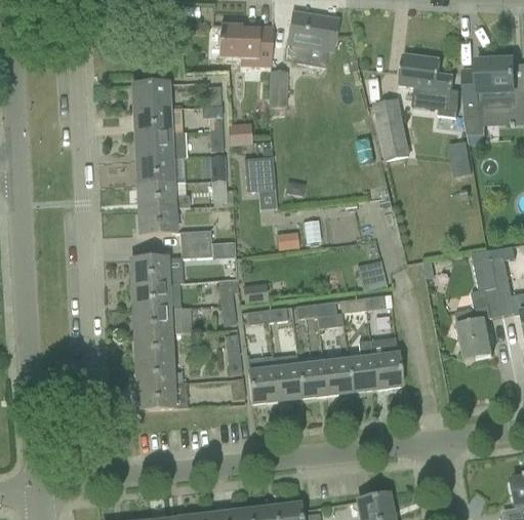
[(292,10),(284,60),(307,63),(309,46),(329,49),(334,50),(339,18),(292,10)]
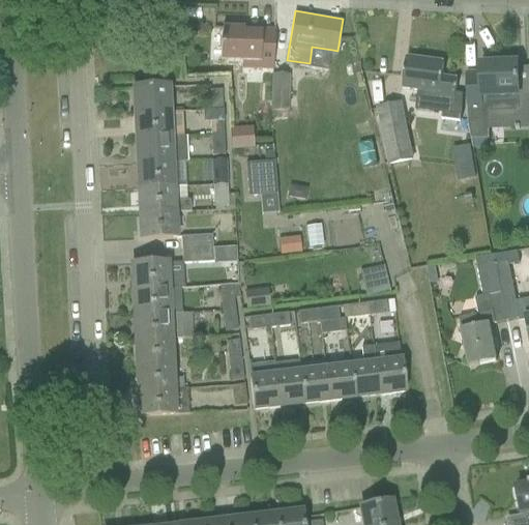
[(243,64),(274,65),(274,48),(275,27),(261,26),(261,30),(244,29),(244,25),(223,25),(222,46),(222,57),(243,58),(243,64)]
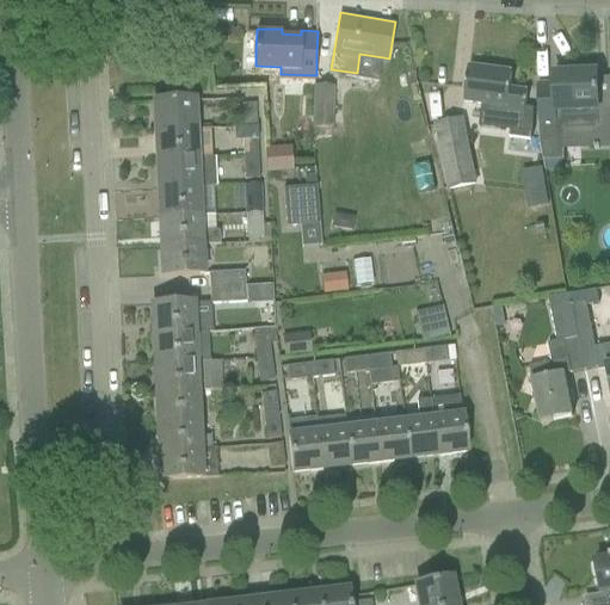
[(528,86),(511,85),(513,69),(470,62),(467,98),(482,100),(480,123),(511,127),(510,134),(531,136),(531,130),(534,130),(535,105),(527,104),(528,86)]
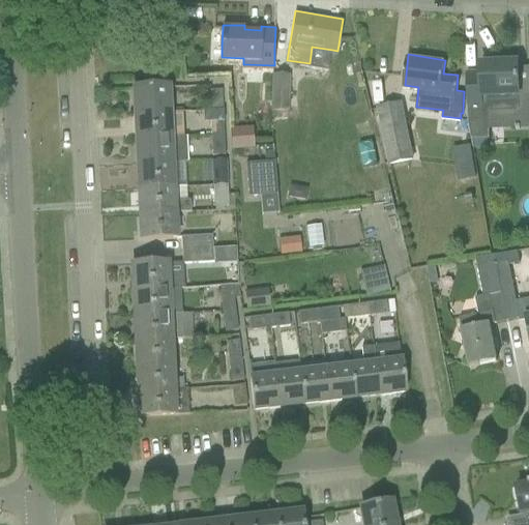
[(470,117),(473,137),(490,137),(490,117),(490,108),(521,107),(519,60),(481,61),(481,68),(467,69),(470,117)]
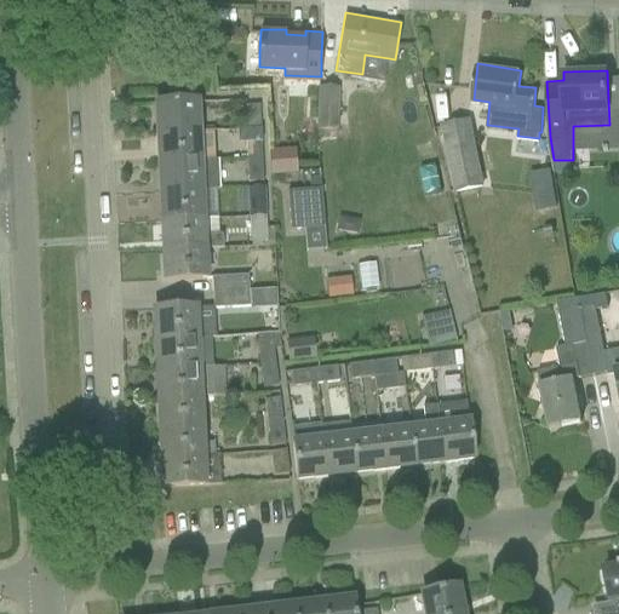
[(321,82),(319,127),(338,127),(339,127),(340,84),(321,82)]
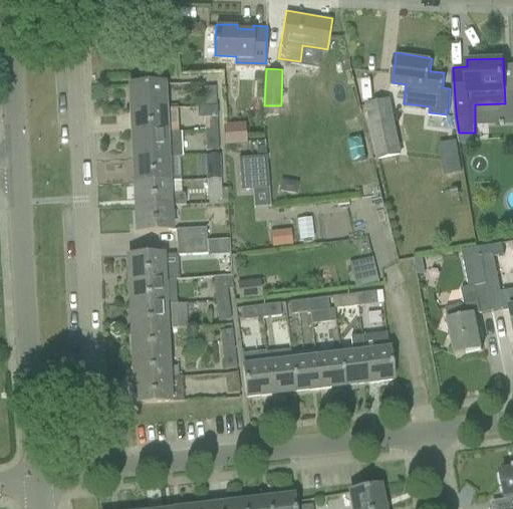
[(130,82),(131,107),(169,106),(169,105),(166,105),(165,81),(130,82)]
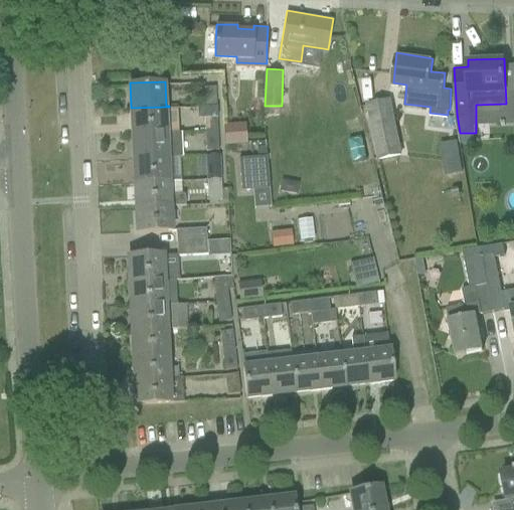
[(205,85),(203,85),(204,105),(205,105),(217,104),(216,85),(205,85)]
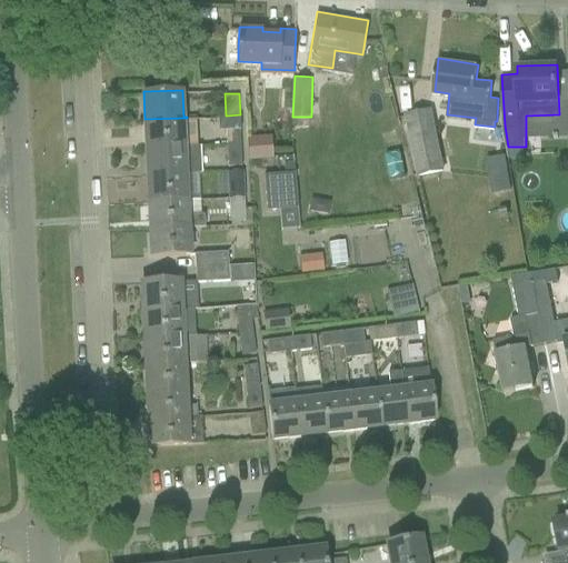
[(407,114),(419,173),(444,168),(431,109),(407,114)]
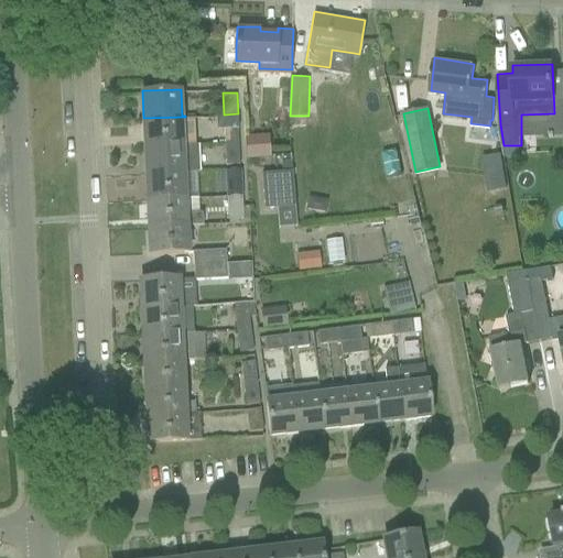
[(143,118),(145,144),(186,142),(185,117),(143,118)]
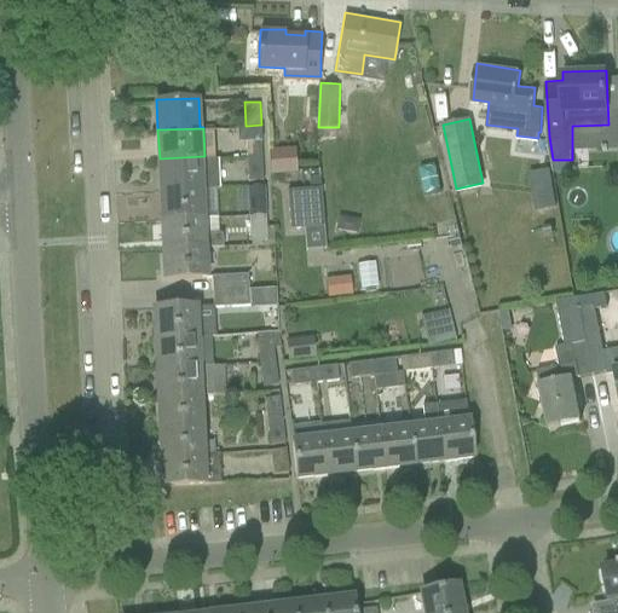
[(248,131),(249,156),(255,156),(255,151),(264,152),(263,131),(248,131)]
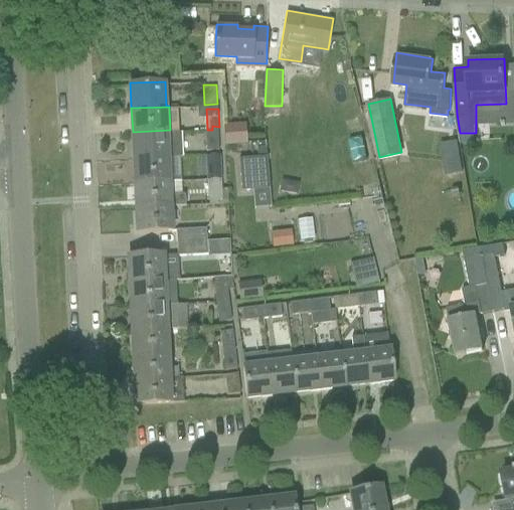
[(245,122),(225,123),(226,139),(226,141),(246,140),(246,138),(245,122)]
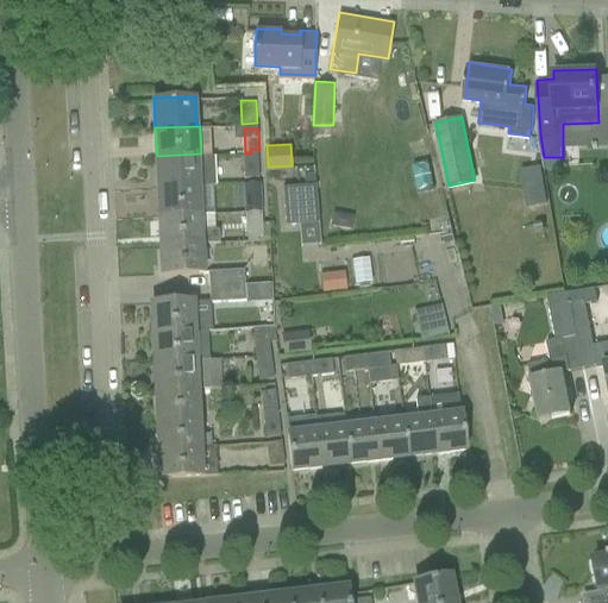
[(245,154),(245,175),(261,175),(259,150),(251,149),(251,154),(245,154)]
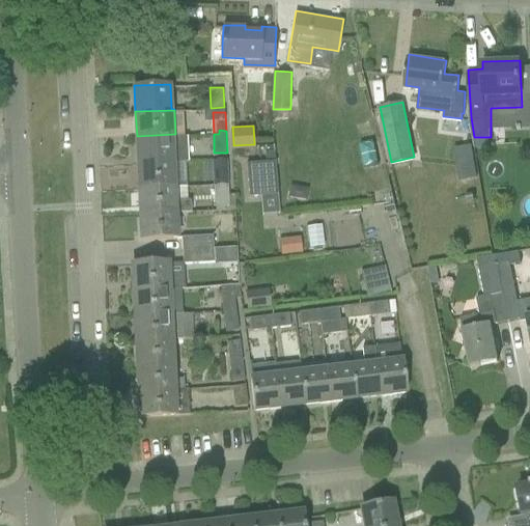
[(137,136),(138,161),(176,160),(190,159),(189,133),(175,134),(137,136)]
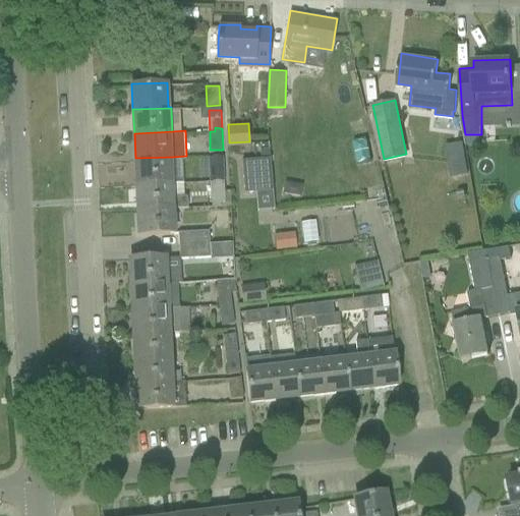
[(460,138),(443,141),(450,174),(466,171),(460,138)]
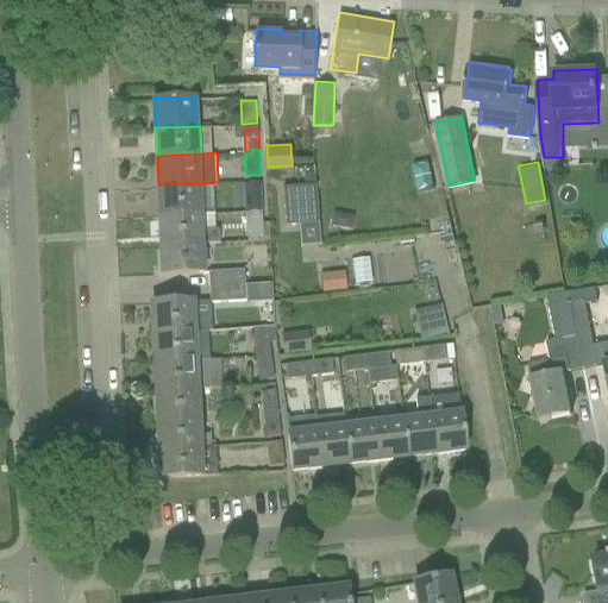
[(305,171),(306,183),(283,186),(286,223),(319,220),(314,170),(305,171)]
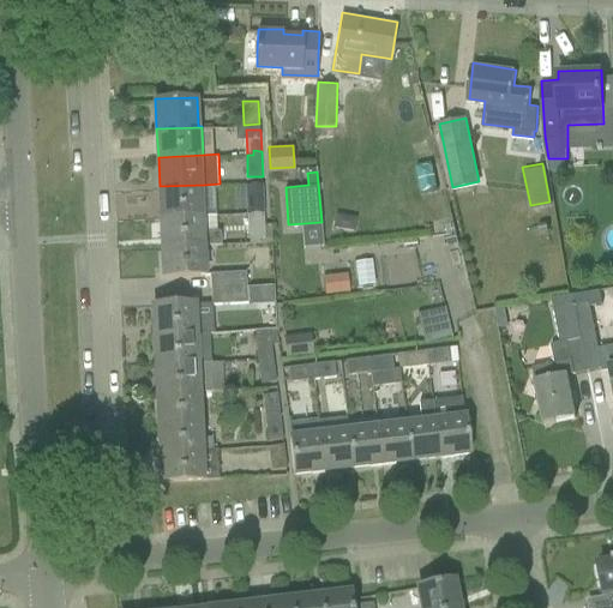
[(436,175),(419,178),(422,193),(439,190),(436,175)]
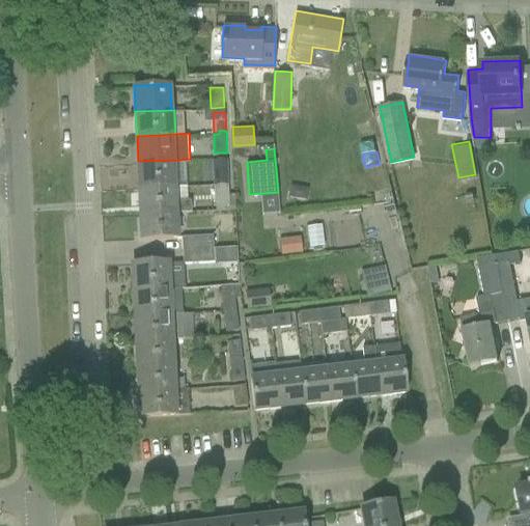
[(215,163),(216,186),(223,185),(222,182),(228,182),(228,183),(229,183),(228,158),(215,158),(215,163)]
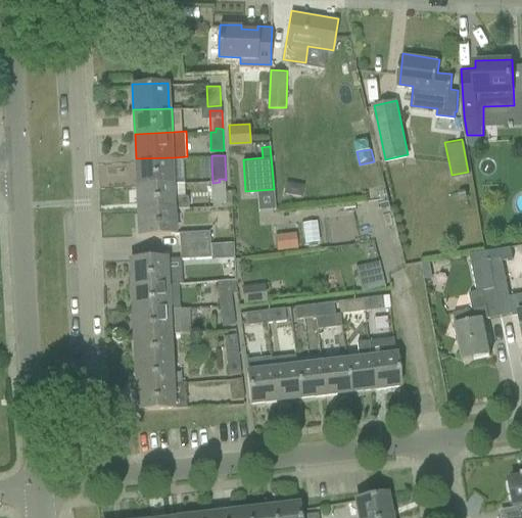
[(136,158),(137,184),(176,183),(174,157),(136,158)]
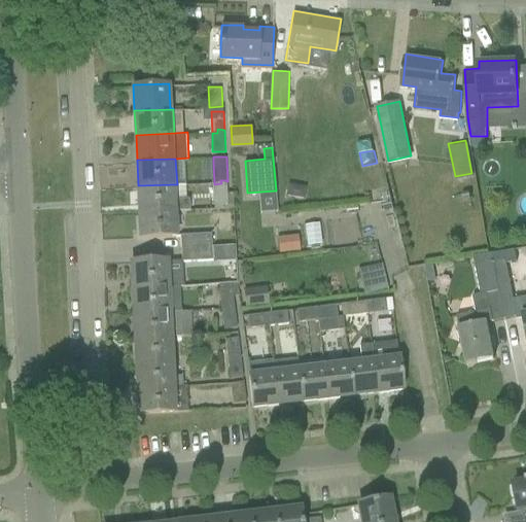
[(228,183),(228,181),(226,181),(226,180),(220,180),(221,183),(214,184),(215,207),(235,206),(235,190),(229,190),(228,183)]
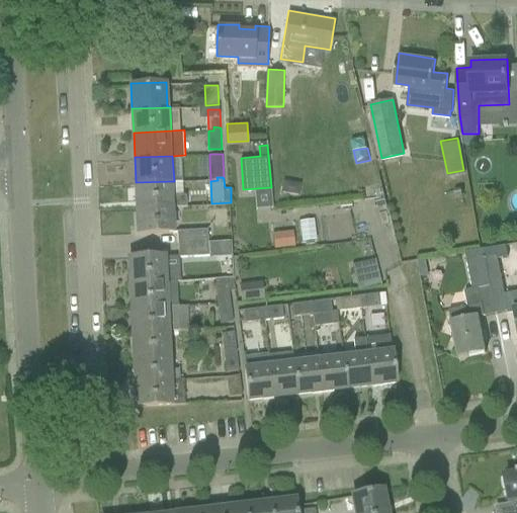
[(282,178),(281,190),(298,193),(300,181),(282,178)]
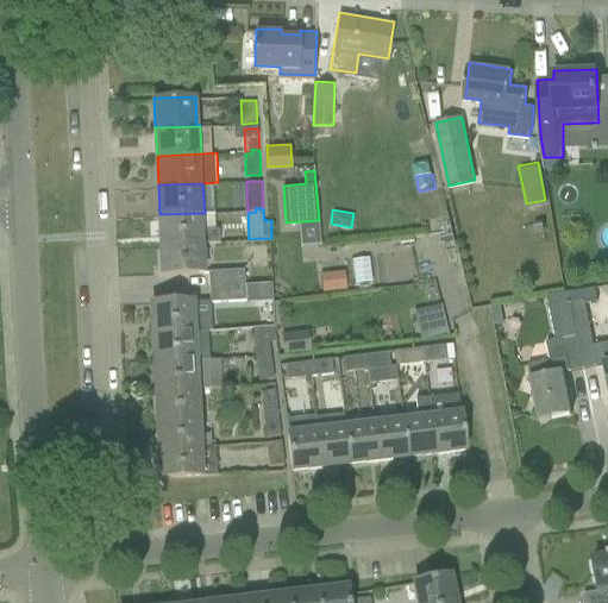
[(160,214),(161,243),(206,242),(220,240),(220,227),(205,228),(205,213),(160,214)]
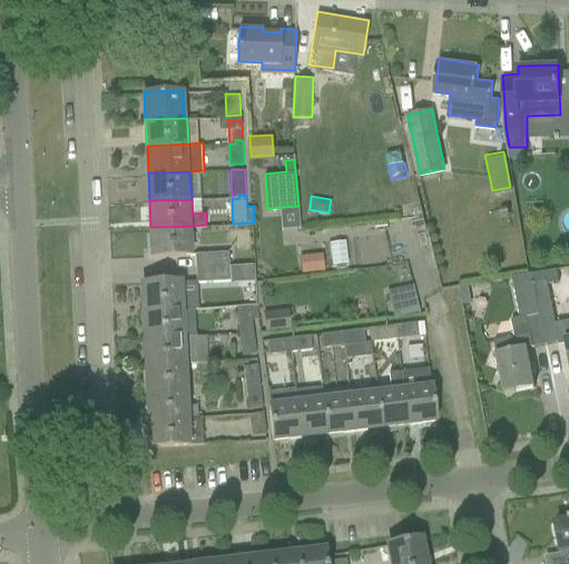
[(150,227),(151,255),(194,253),(193,226),(150,227)]
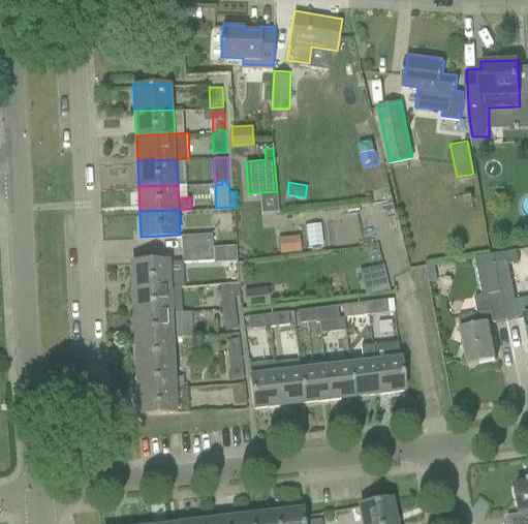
[(182,233),(183,246),(213,245),(213,230),(182,233)]
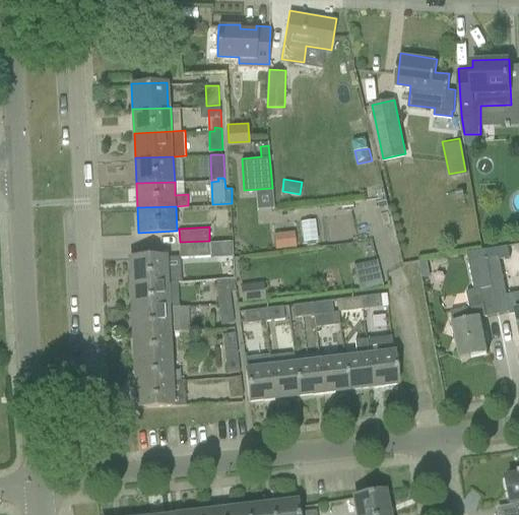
[(295,230),(274,232),(276,248),(297,245),(295,230)]
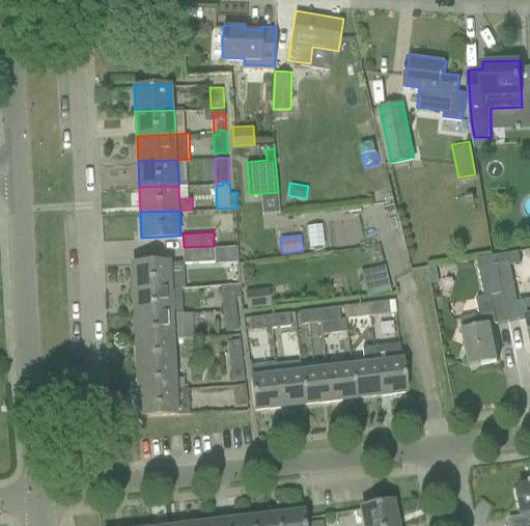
[(185,259),(185,261),(215,259),(214,246),(184,247),(184,259),(185,259)]
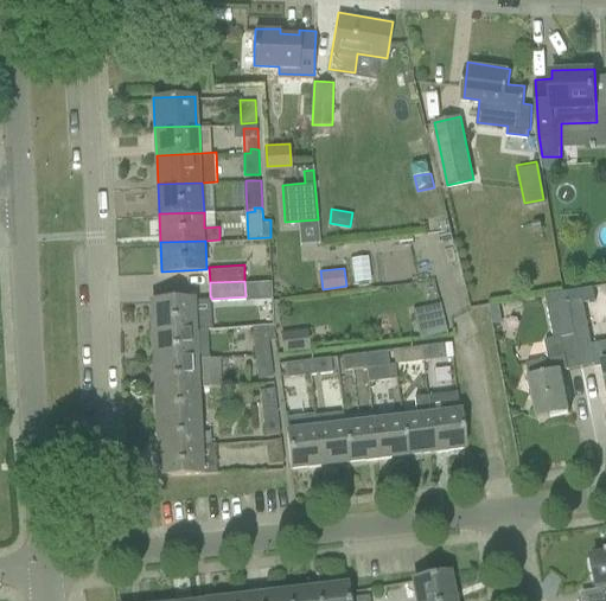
[(527,362),(538,416),(571,409),(561,368),(581,363),(568,296),(567,288),(546,292),(555,337),(547,338),(550,357),(527,362)]
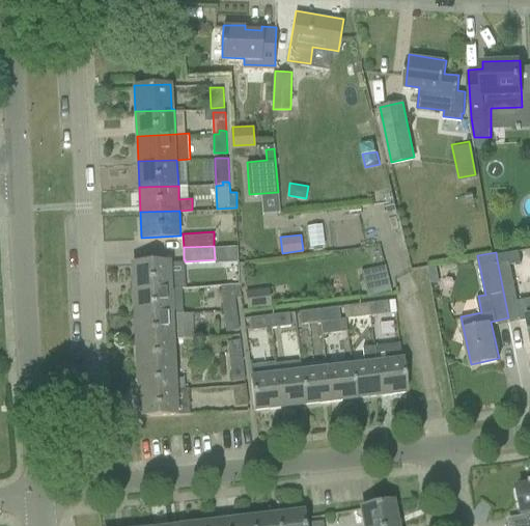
[(497,259),(508,317),(521,315),(509,257),(497,259)]
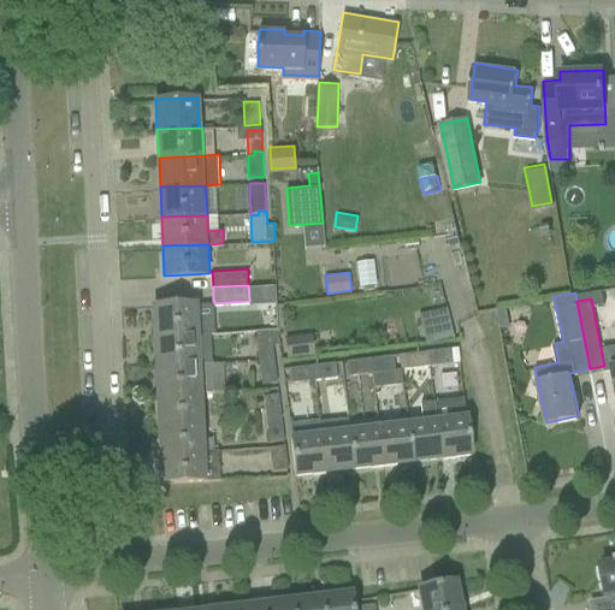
[(153,305),(155,335),(197,332),(208,332),(216,332),(216,318),(197,319),(196,302),(153,305)]
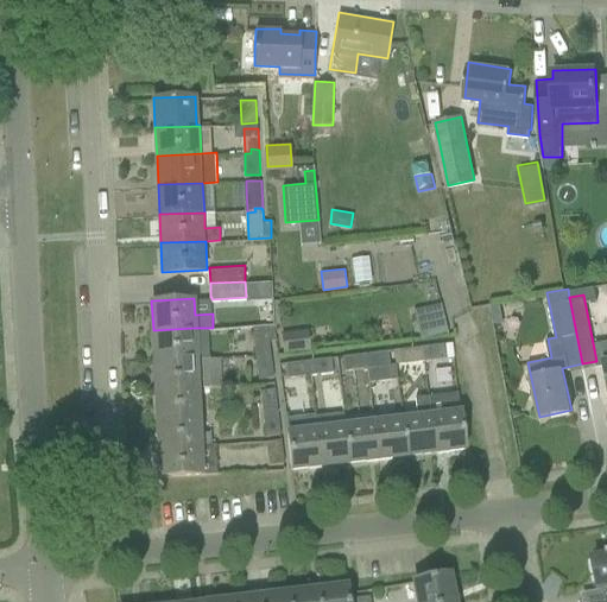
[(412,305),(418,334),(443,328),(437,301),(412,305)]
